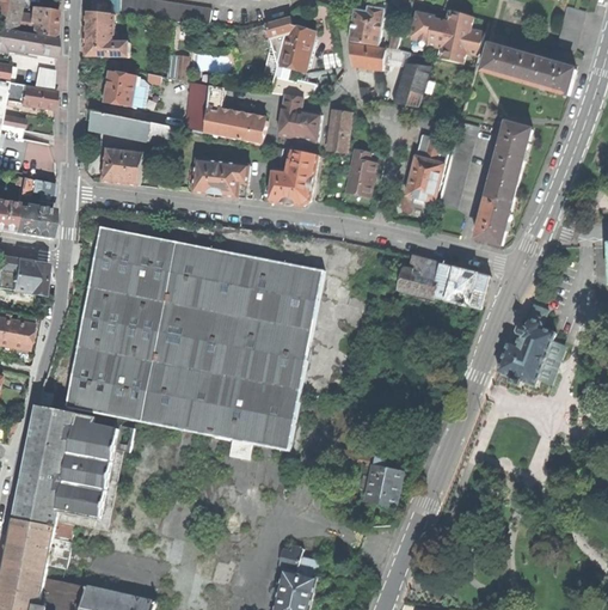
[(0,26),(8,29),(14,0),(0,0),(0,26)]
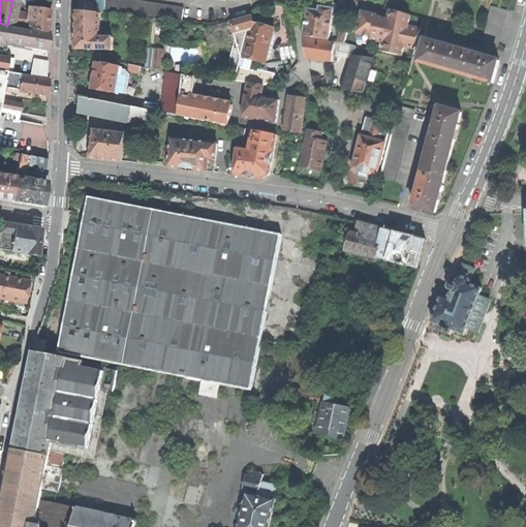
[(12,0),(7,25),(14,26),(21,0),(12,0)]
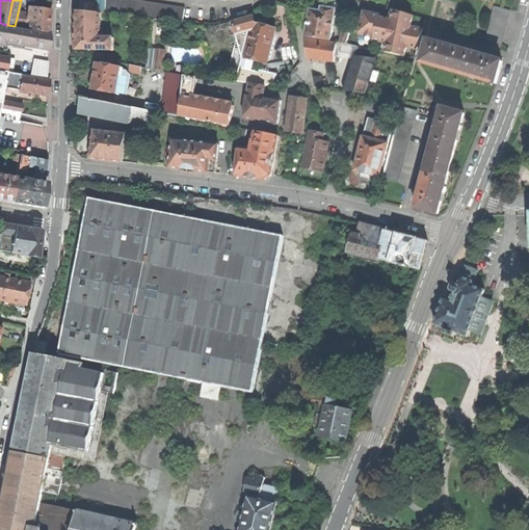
[(79,0),(79,9),(89,10),(90,1),(79,0)]
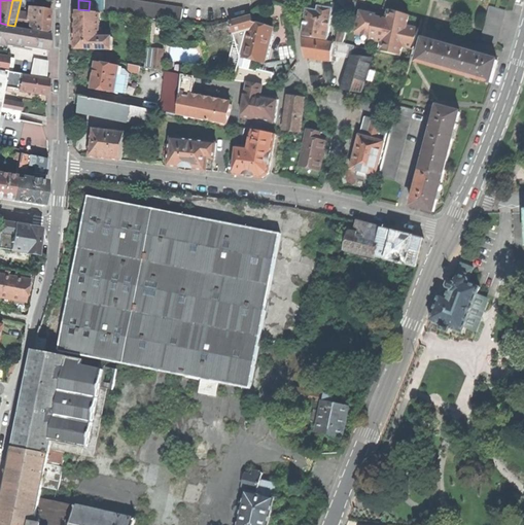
[(95,0),(94,10),(98,11),(102,11),(102,0),(95,0)]
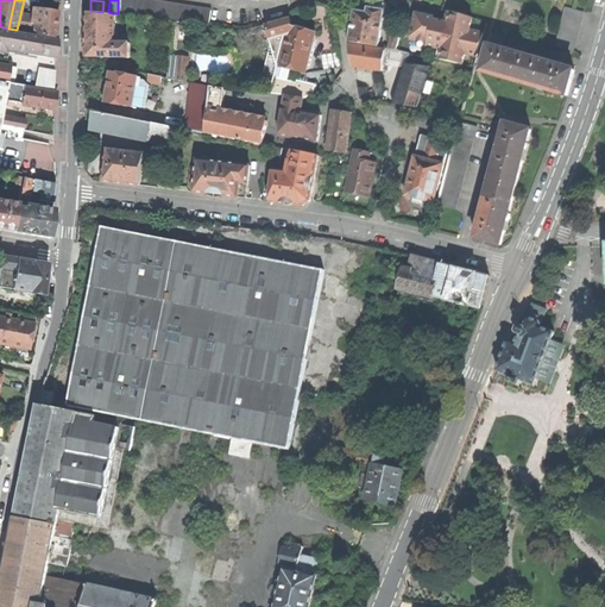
[(126,14),(128,0),(118,0),(118,13),(126,14)]
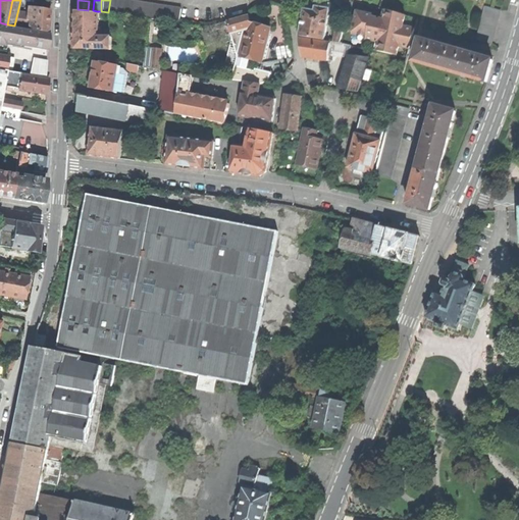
[(178,6),(140,0),(110,0),(108,12),(176,20),(178,6)]
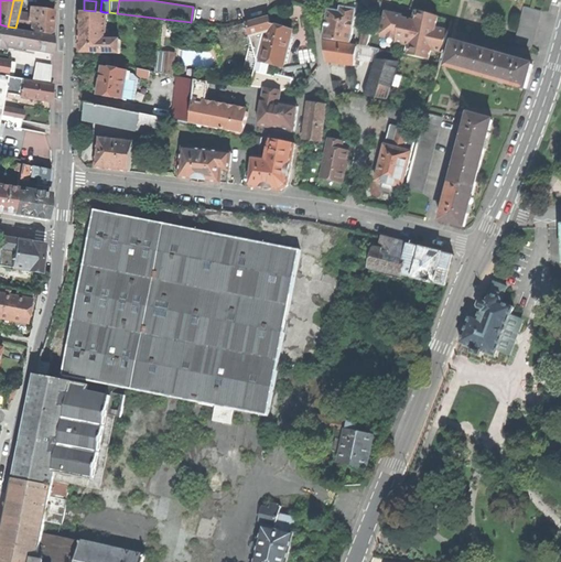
[(521,3),(511,40),(522,43),(528,44),(538,8),(529,6),(521,3)]
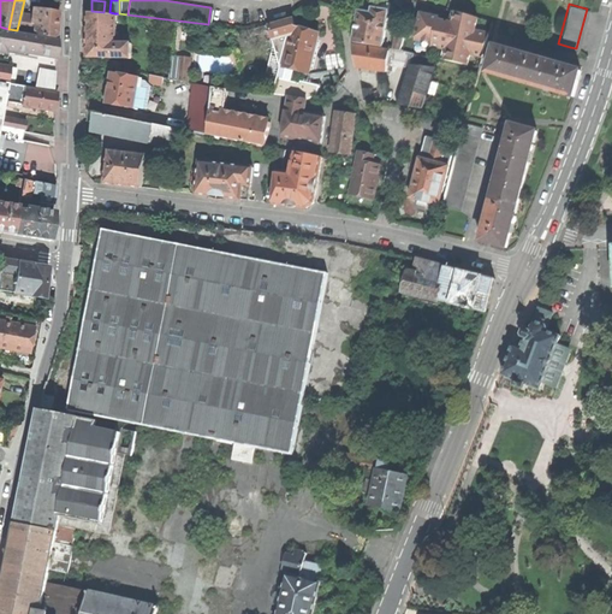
[(57,9),(33,6),(30,33),(53,36),(54,24),(57,9)]
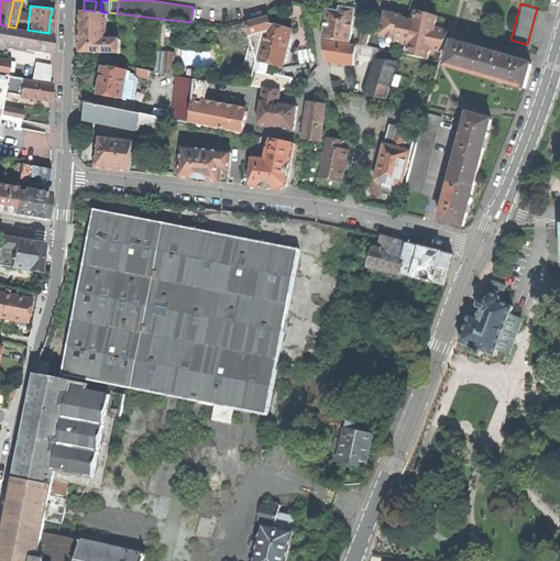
[(324,23),(321,37),(347,42),(352,9),(338,6),(337,11),(326,9),(324,23)]
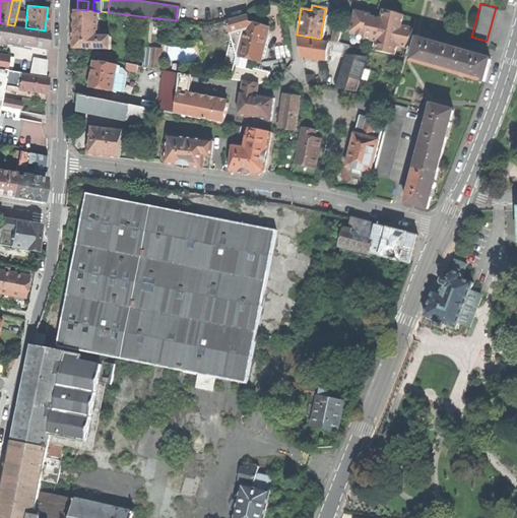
[(382,8),(380,17),(379,20),(375,18),(376,16),(368,14),(369,11),(352,7),(346,29),(362,34),(361,36),(373,40),(371,49),(392,54),(395,43),(405,46),(410,26),(398,23),(401,13),(382,8)]
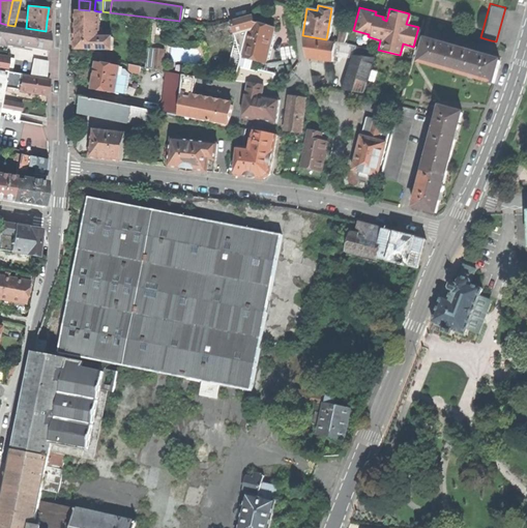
[(74,28),(74,48),(111,49),(111,35),(97,35),(98,11),(94,10),(89,10),(79,9),(75,8),(74,28)]
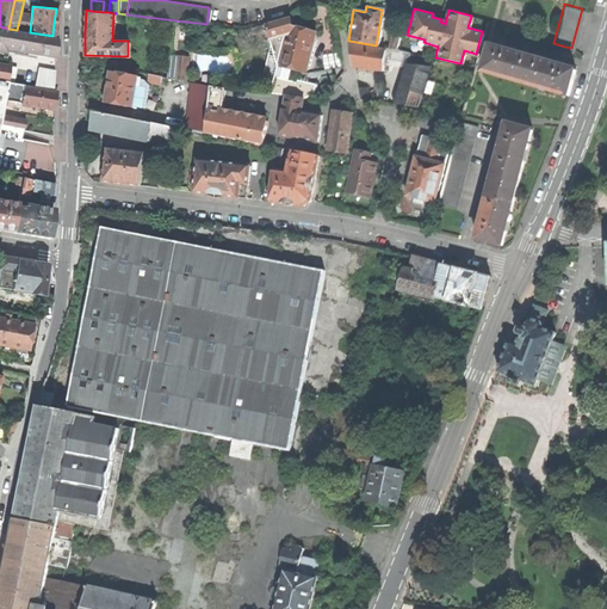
[(289,24),(290,24),(287,16),(264,23),(268,37),(286,32),(289,24)]
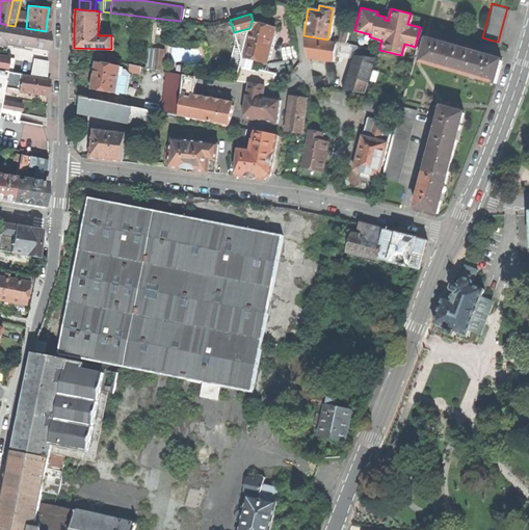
[(249,28),(242,56),(264,62),(268,44),(273,26),(253,21),(252,21),(249,28)]
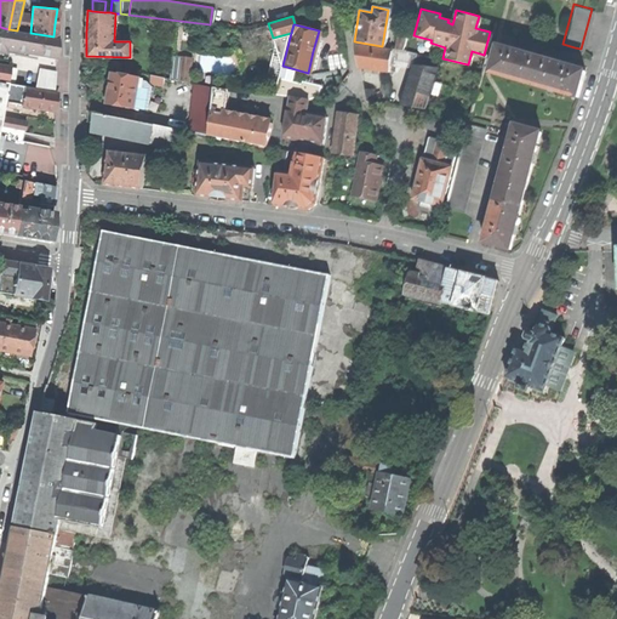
[(398,28),(394,47),(401,49),(405,29),(398,28)]
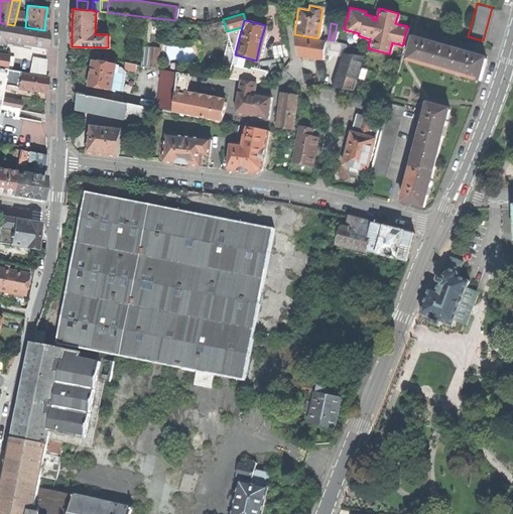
[(44,31),(5,25),(2,38),(44,46),(44,40),(44,31)]
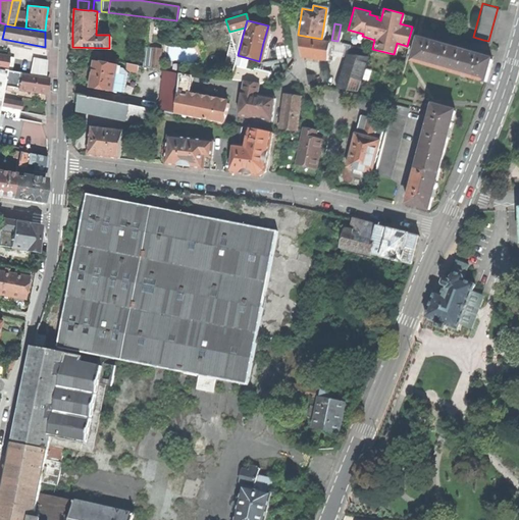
[(328,41),(298,37),(300,46),(302,54),(303,55),(325,58),(325,56),(328,41)]
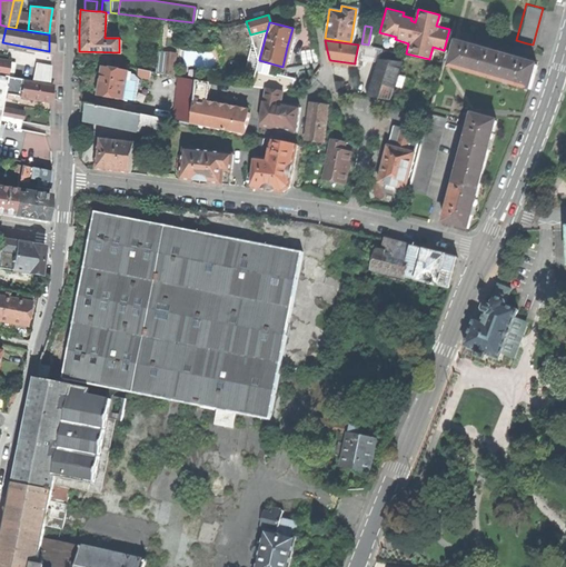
[(488,76),(495,52),(483,49),(484,48),(479,47),(476,46),(476,47),(455,41),(448,65),(462,68),(460,70),(477,75),(477,72),(488,76)]
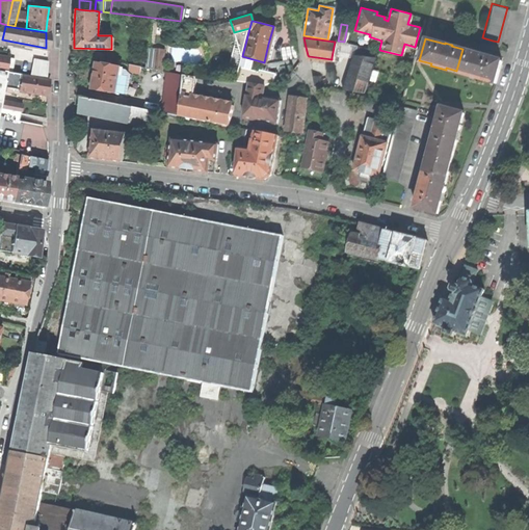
[(154,47),(152,61),(159,62),(161,48),(154,47)]
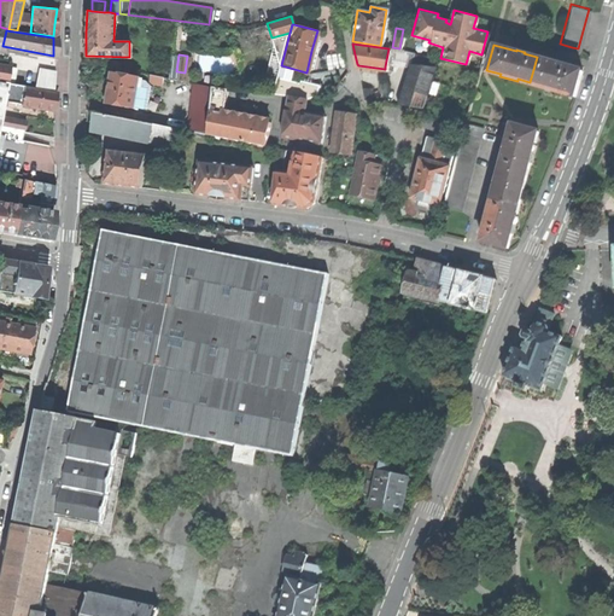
[(530,82),(542,86),(541,87),(559,92),(559,91),(573,94),(580,69),(557,63),(557,62),(554,60),(550,59),(550,60),(537,57),(530,82)]
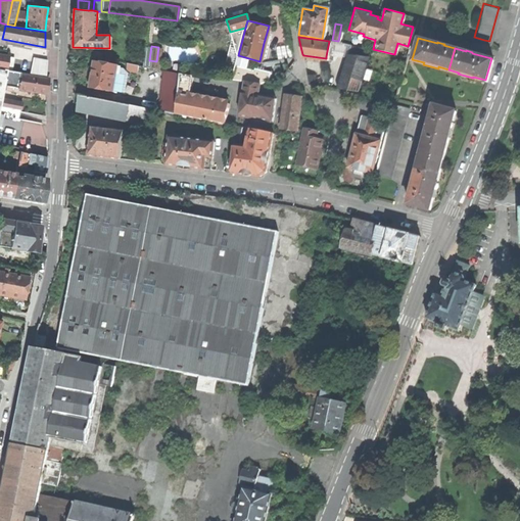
[(360,91),(366,55),(343,51),(337,87),(360,91)]
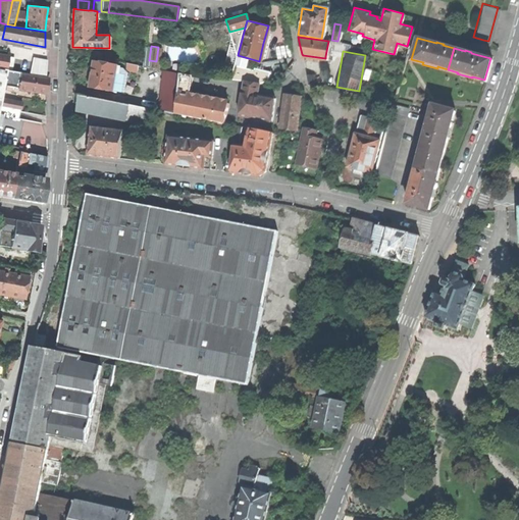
[(11,57),(5,55),(3,66),(3,68),(9,69),(11,57)]
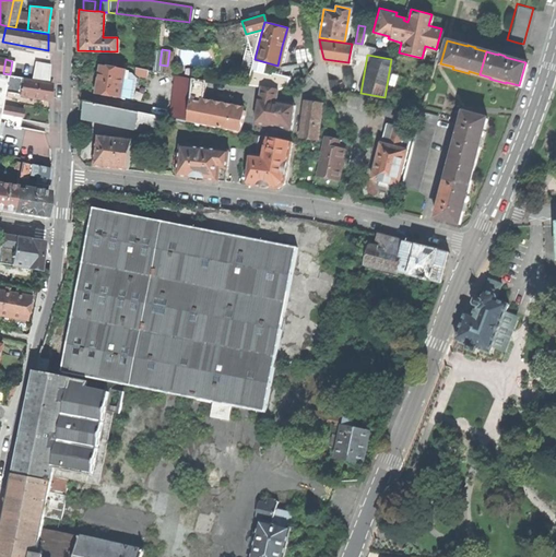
[(30,78),(47,80),(47,63),(32,60),(30,78)]
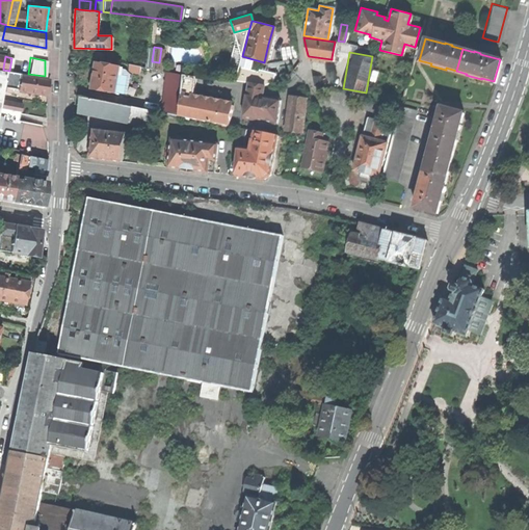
[(274,75),(274,72),(267,70),(267,69),(260,67),(259,69),(259,71),(249,69),(252,59),(241,57),(239,65),(235,79),(262,83),(272,81),(274,75)]
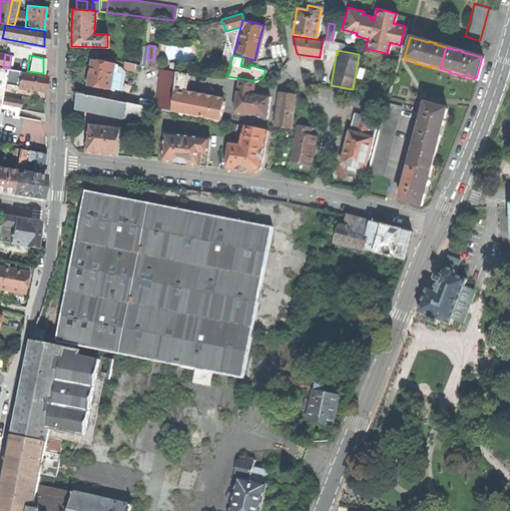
[(113,63),(92,59),(89,72),(88,84),(109,88),(113,64),(113,63)]
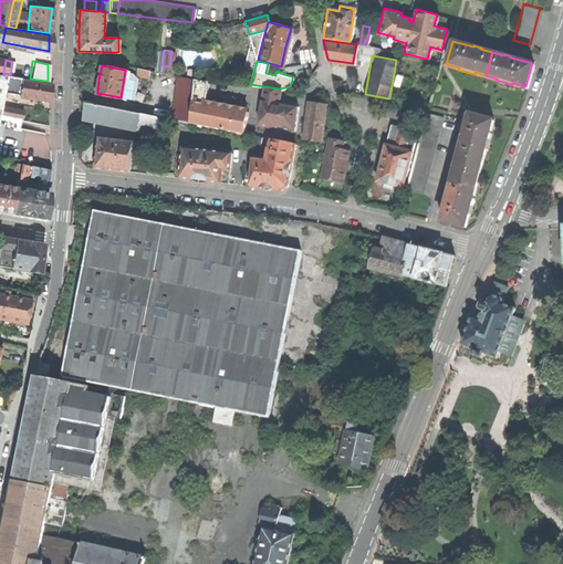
[(135,66),(134,70),(136,71),(136,73),(147,75),(148,69),(135,66)]
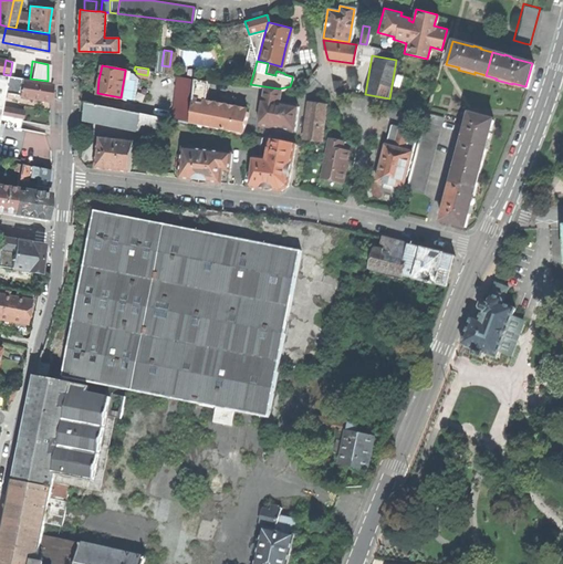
[(128,71),(125,71),(121,97),(132,98),(135,76),(128,71)]
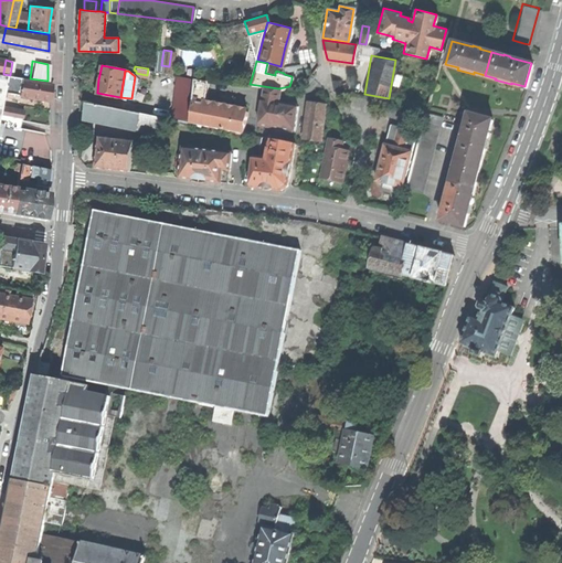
[(0,106),(1,96),(2,91),(17,94),(20,76),(10,75),(3,74),(0,73),(0,106)]
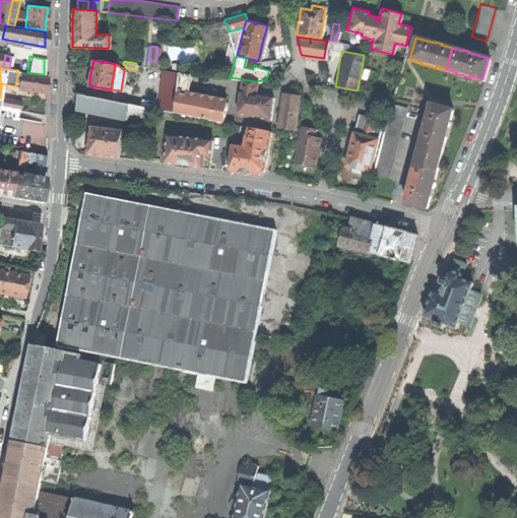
[(173,111),(178,72),(163,68),(157,108),(173,111)]
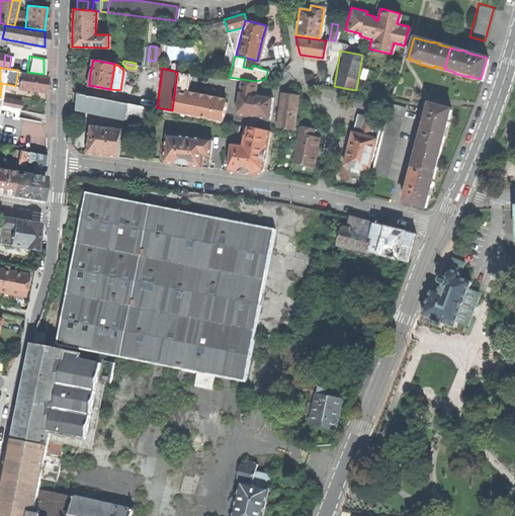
[(19,72),(16,87),(44,92),(44,83),(44,76),(19,72)]
